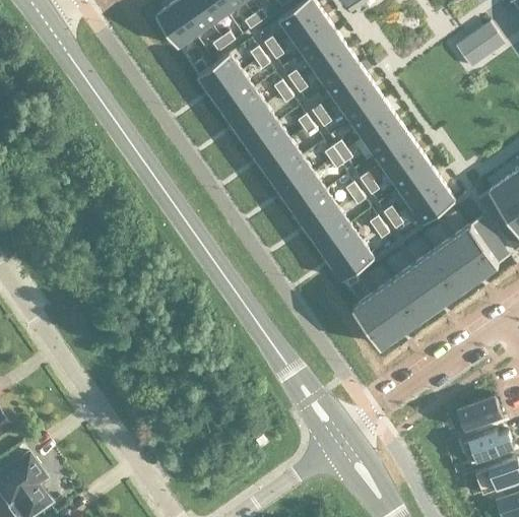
[(193,0),(178,0),(173,4),(195,36),(211,24),(193,0)]
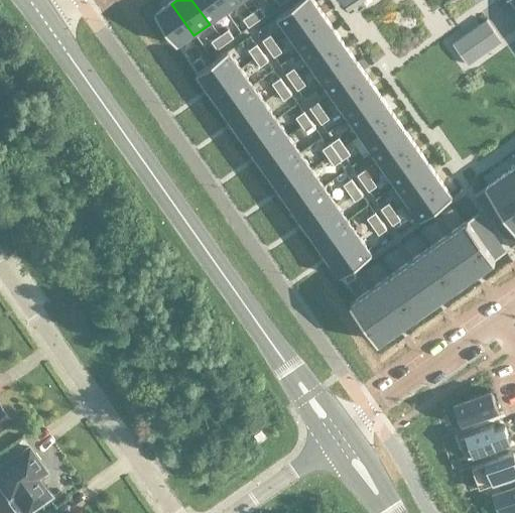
[(215,0),(191,0),(210,24),(225,13),(215,0)]
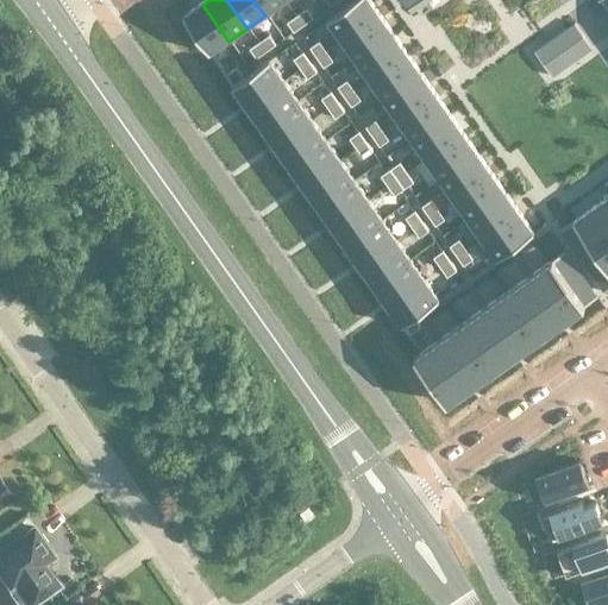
[(282,0),(254,0),(265,16),(284,2),(282,0)]
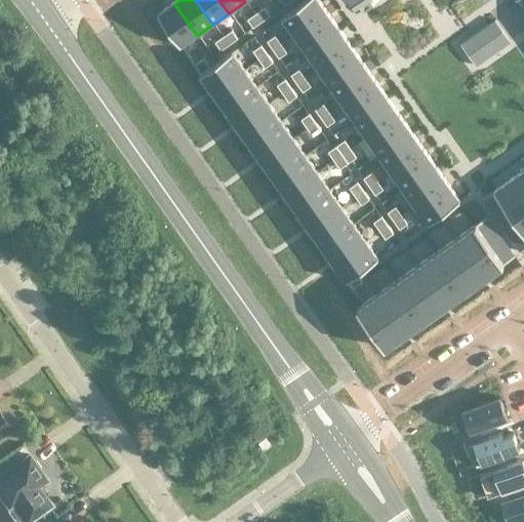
[(315,0),(308,0),(281,19),(293,38),(326,14),(315,0)]
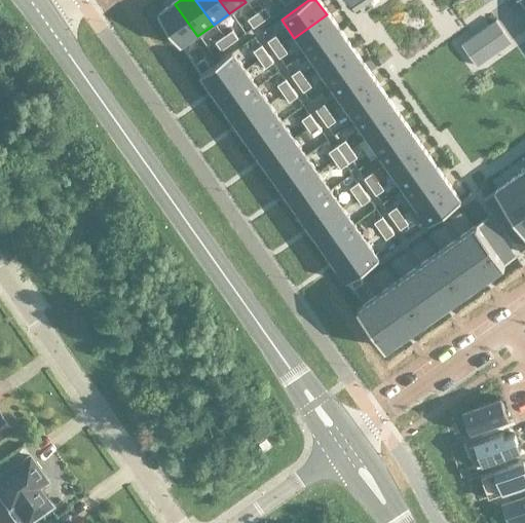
[(175,4),(157,16),(180,48),(197,36),(175,4)]
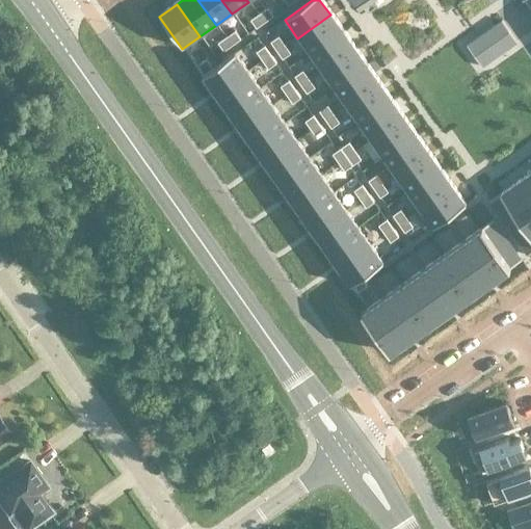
[(267,10),(259,17),(265,25),(273,20),(267,10)]
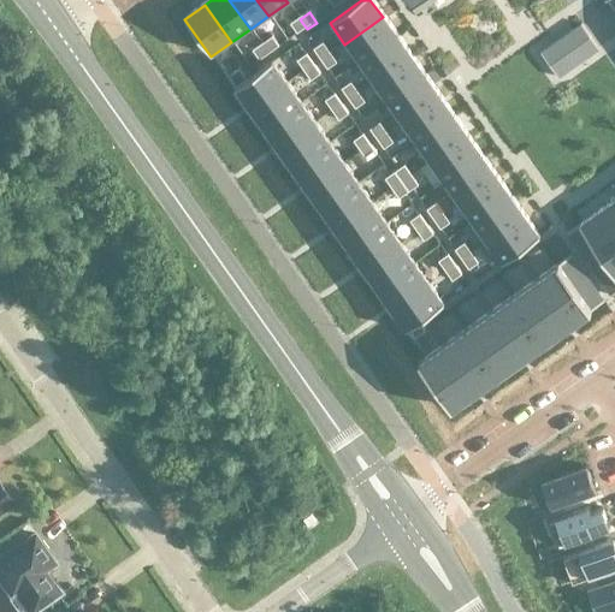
[(383,17),(344,45),(359,64),(396,37),(383,17)]
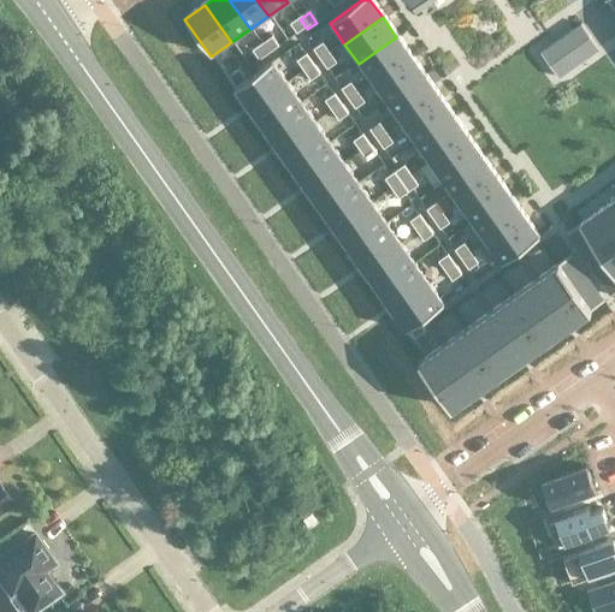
[(300,19),(290,27),(296,36),(307,29),(300,19)]
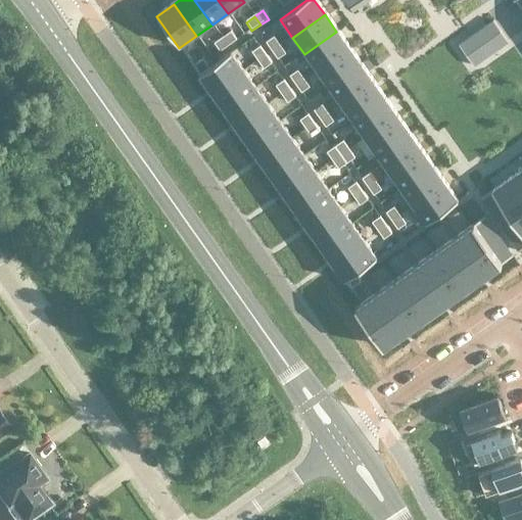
[(493,22),(482,31),(487,38),(497,30),(493,22)]
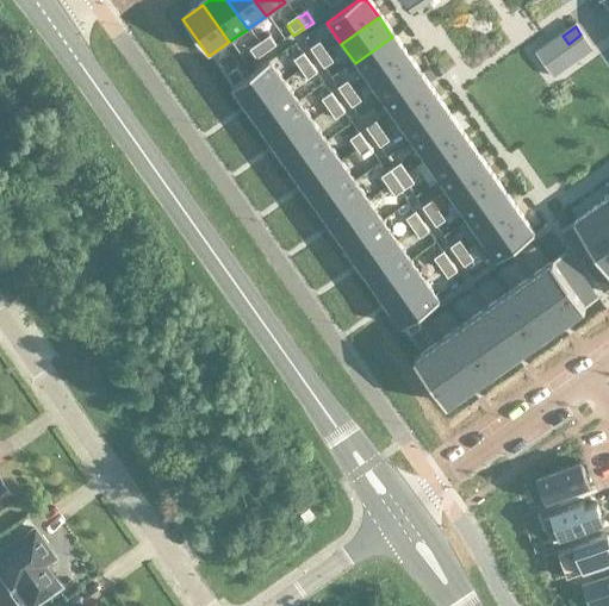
[(580,35),(569,44),(571,48),(575,51),(586,43),(580,35)]
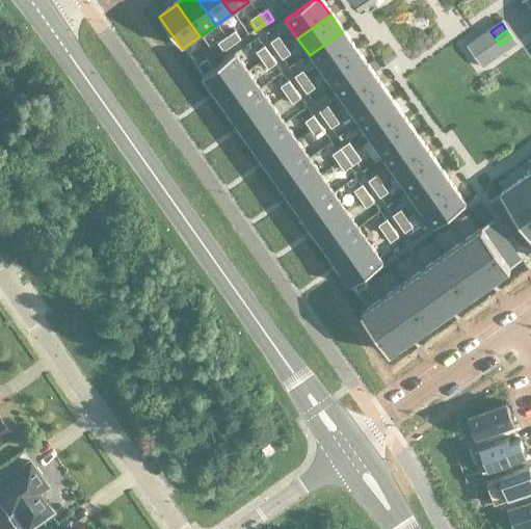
[(490,31),(484,35),(492,47),(498,42),(496,38),(490,31)]
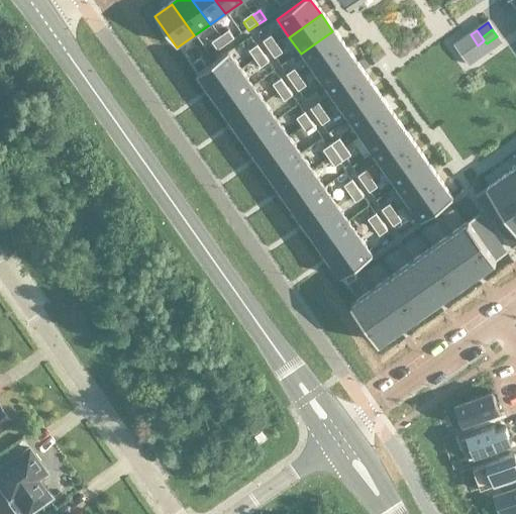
[(332,31),(301,54),(313,71),(344,48),(332,31)]
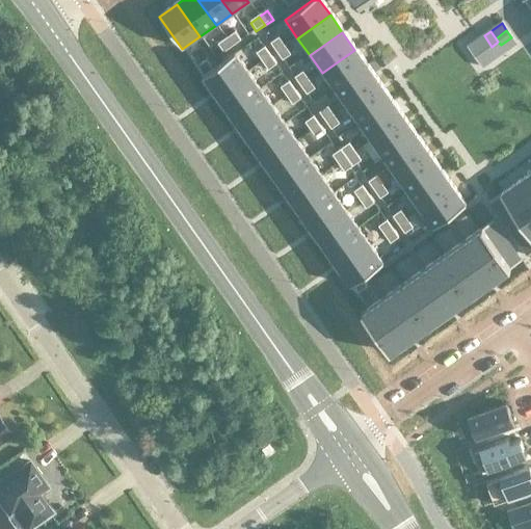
[(235,34),(227,40),(232,48),(240,43),(235,34)]
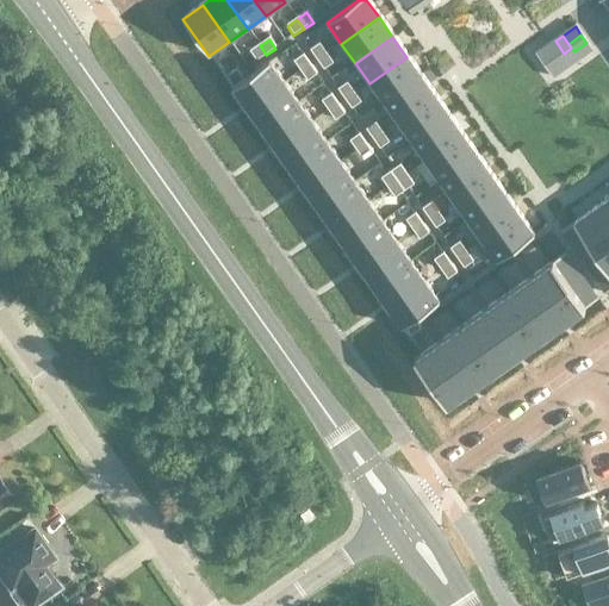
[(555,41),(547,47),(553,55),(555,58),(564,54),(555,41)]
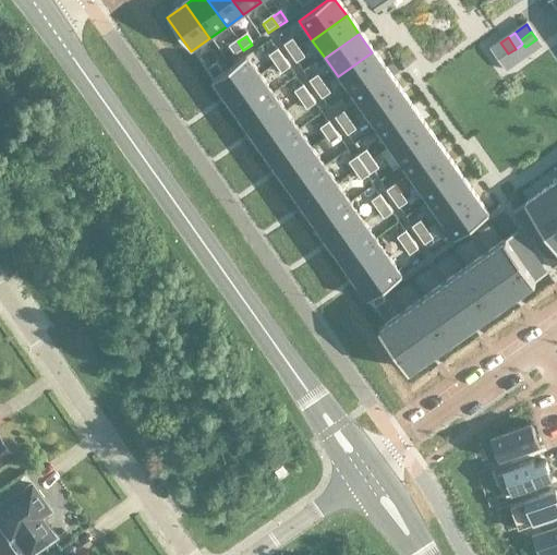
[(536,39),(525,47),(531,55),(542,47),(536,39)]
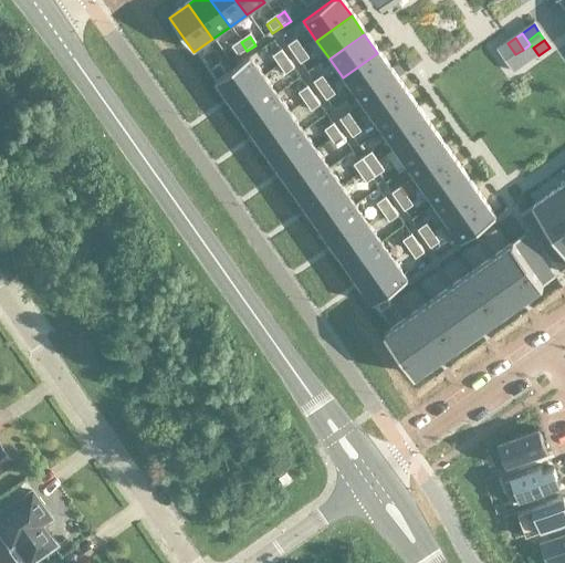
[(296,41),(288,48),(294,56),(303,50),(296,41)]
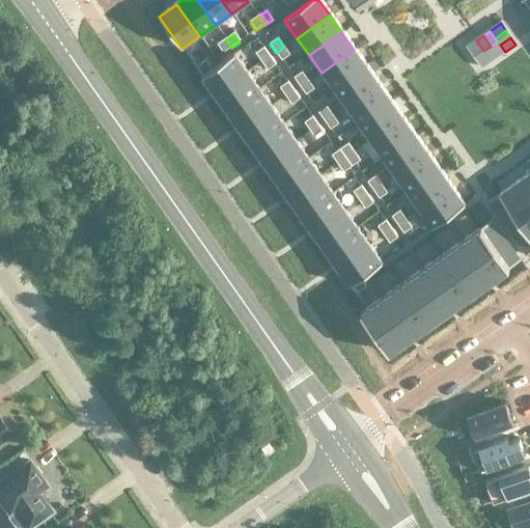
[(226,39),(217,46),(223,54),(231,48),(226,39)]
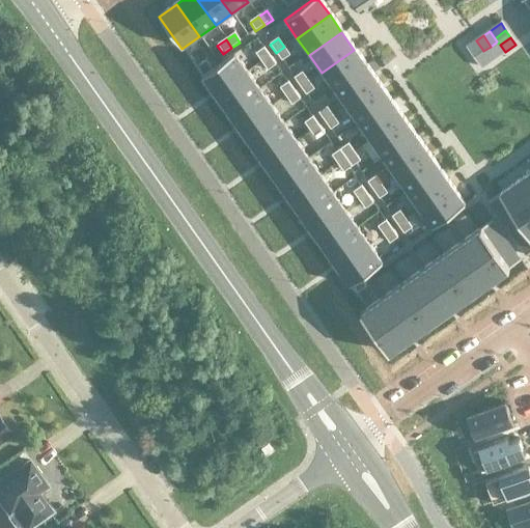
[(476,40),(466,48),(470,55),(481,48),(476,40)]
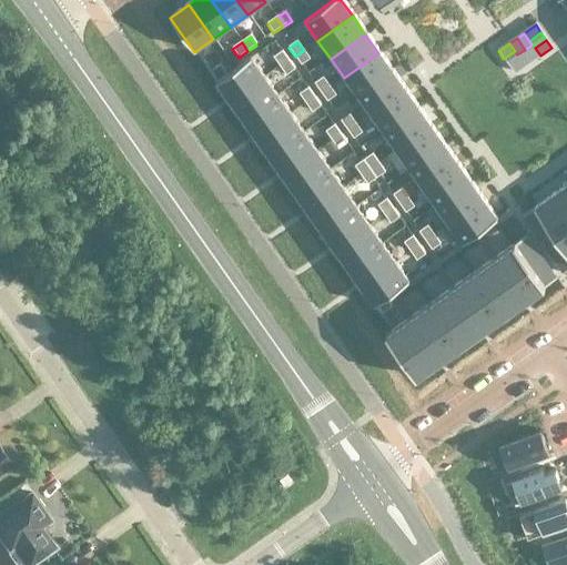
[(532,44),(525,50),(533,61),(540,56),(535,48),(532,44)]
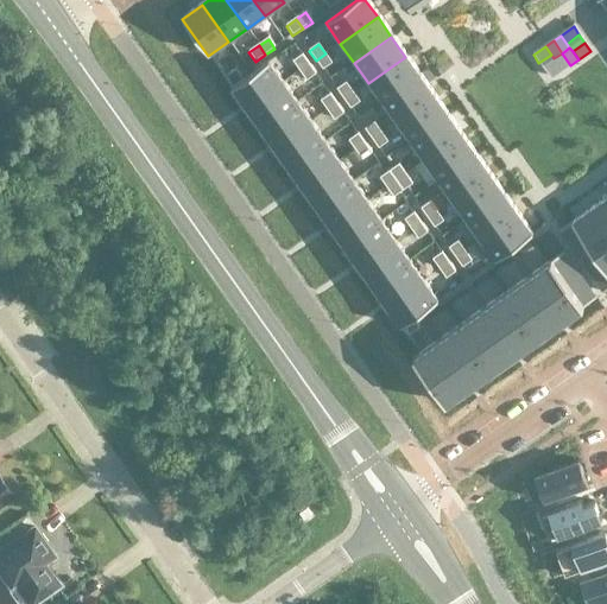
[(326,53),(316,61),(322,70),(332,64),(326,53)]
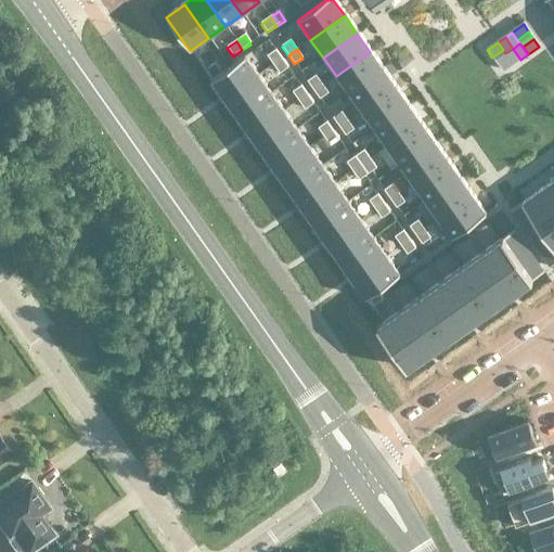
[(513,49),(505,53),(509,58),(513,64),(520,60),(513,49)]
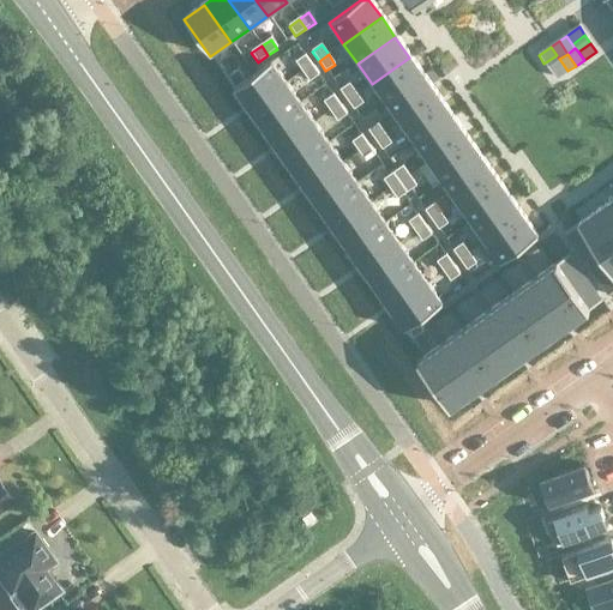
[(557,55),(544,64),(550,72),(563,64),(559,59),(557,55)]
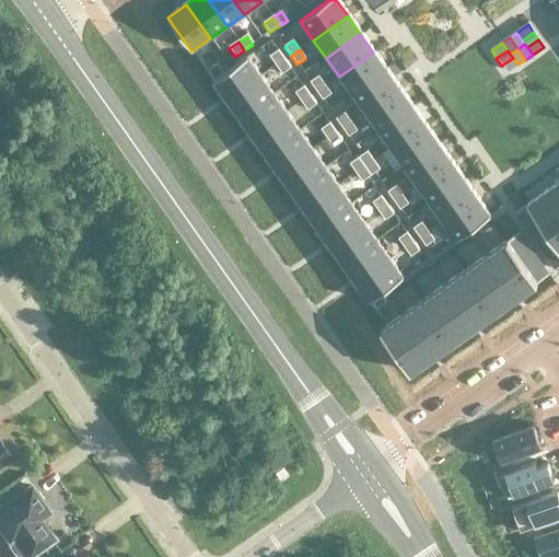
[(277,51),(268,58),(275,67),(283,61),(277,51)]
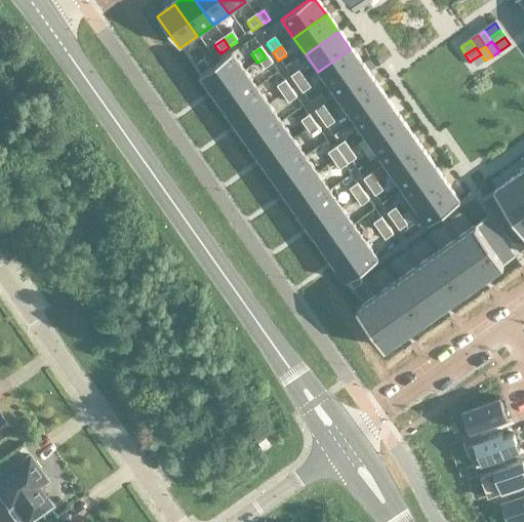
[(350,49),(318,72),(329,89),(362,66),(350,49)]
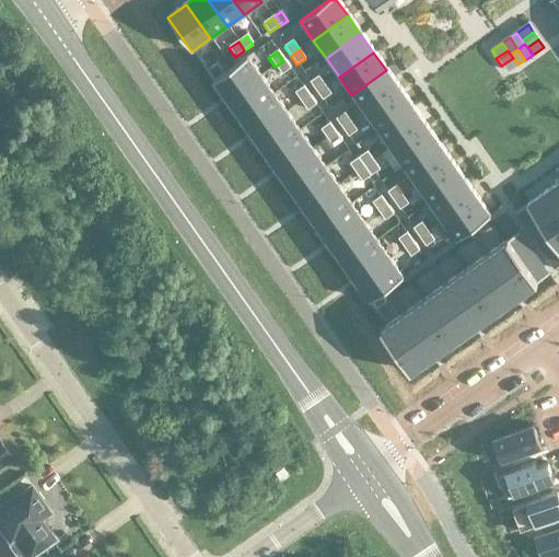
[(214,81),(213,82),(226,101),(261,77),(247,58),(223,74),(214,81)]
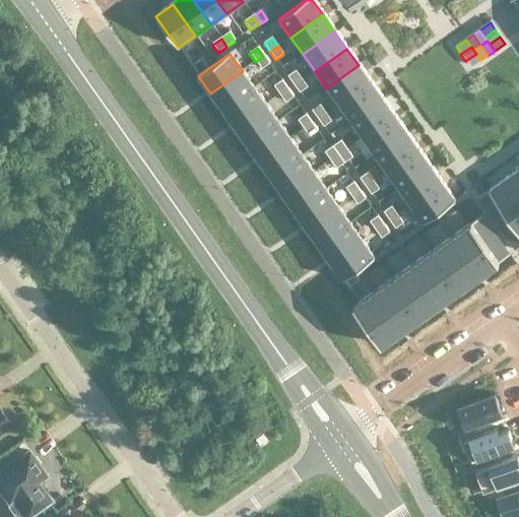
[(476,54),(465,61),(470,68),(480,60),(476,54)]
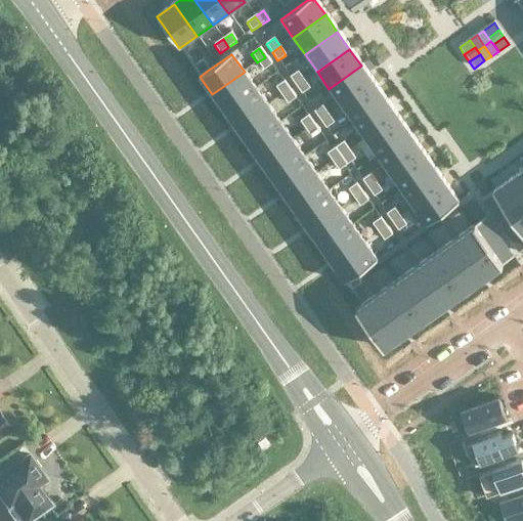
[(265,57),(257,62),(263,71),(271,66),(265,57)]
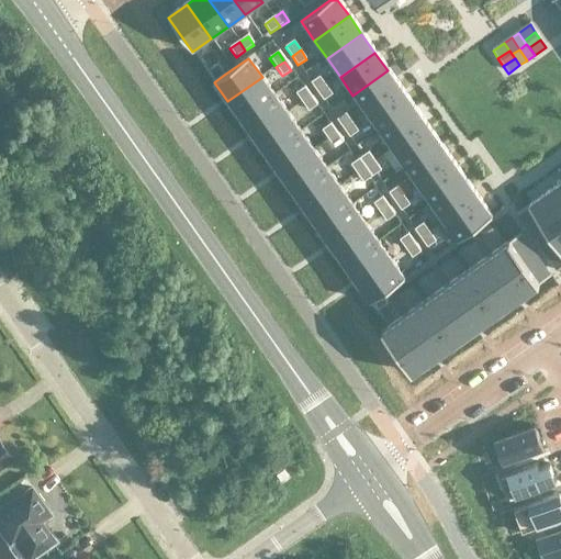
[(219,66),(210,73),(215,81),(224,75),(219,66)]
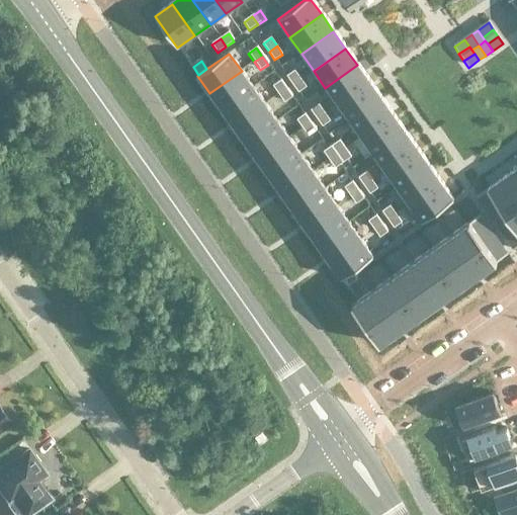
[(357,65),(325,88),(337,104),(369,82),(357,65)]
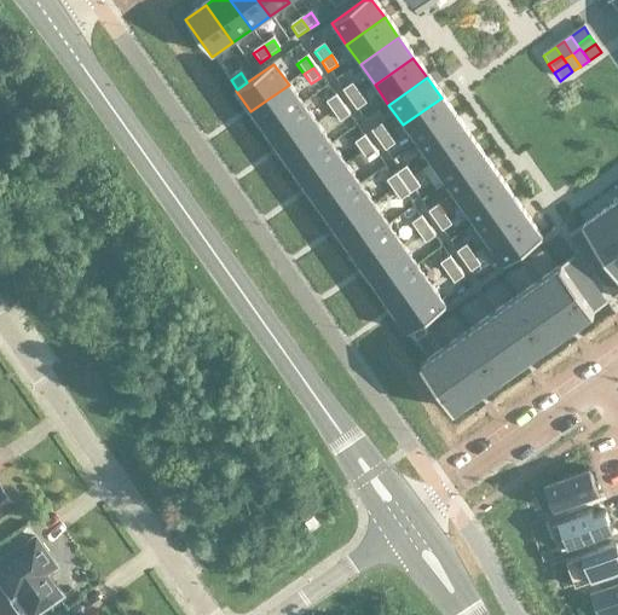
[(289,85),(250,111),(265,132),(302,105),(289,85)]
